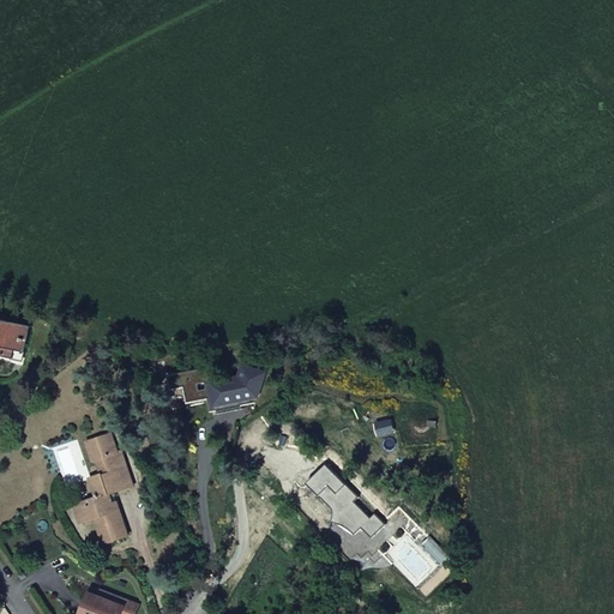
[(24,350),(30,326),(0,318),(0,332),(1,333),(0,339),(0,354),(13,357),(16,349),(24,350)]
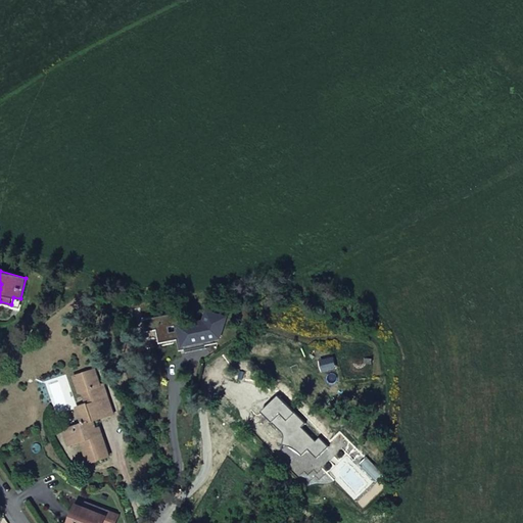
[(19,306),(20,298),(13,297),(11,304),(19,306)]
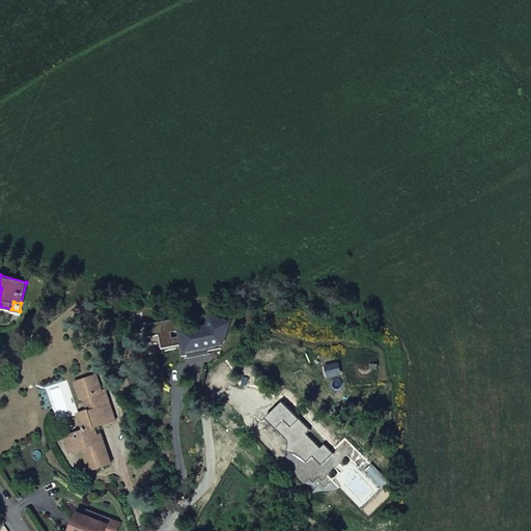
[(193,345),(206,348),(210,331),(197,328),(193,345)]
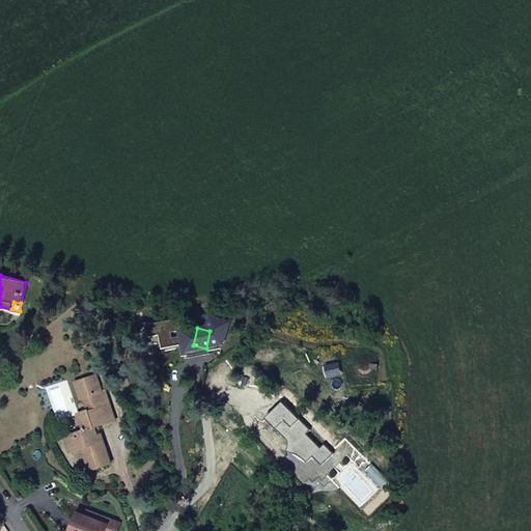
[(76,383),(81,399),(84,398),(102,392),(102,391),(95,375),(76,383)]
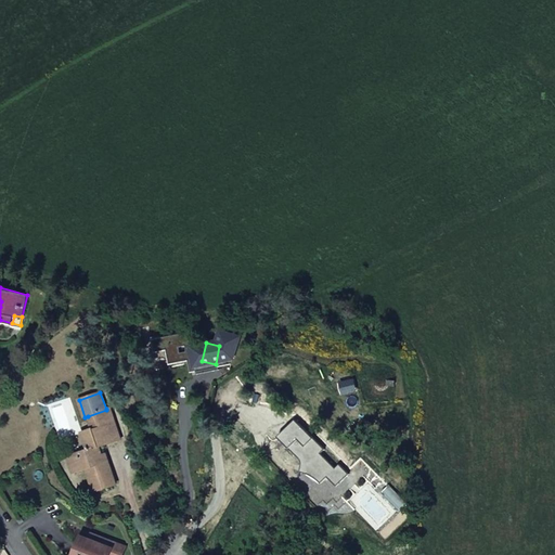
[(110,408),(106,409),(106,410),(88,416),(92,428),(93,429),(115,422),(110,408)]
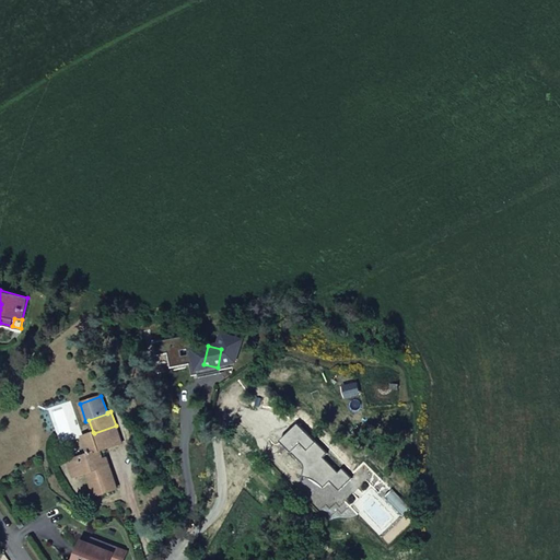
[(356,476),(348,468),(346,470),(343,468),(339,471),(325,457),(329,453),(299,423),(281,440),(304,463),(306,467),(304,476),(312,478),(318,482),(325,488),(334,479),(342,488),(356,476)]
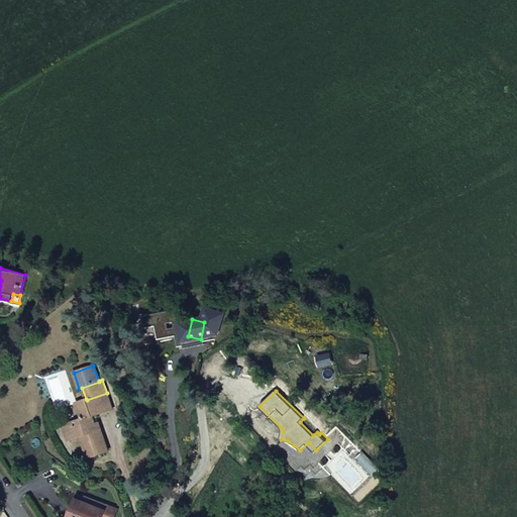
[(87,400),(86,399),(76,403),(82,419),(65,424),(70,440),(82,436),(89,457),(109,450),(99,422),(95,423),(93,416),(96,414),(112,409),(107,393),(87,400)]
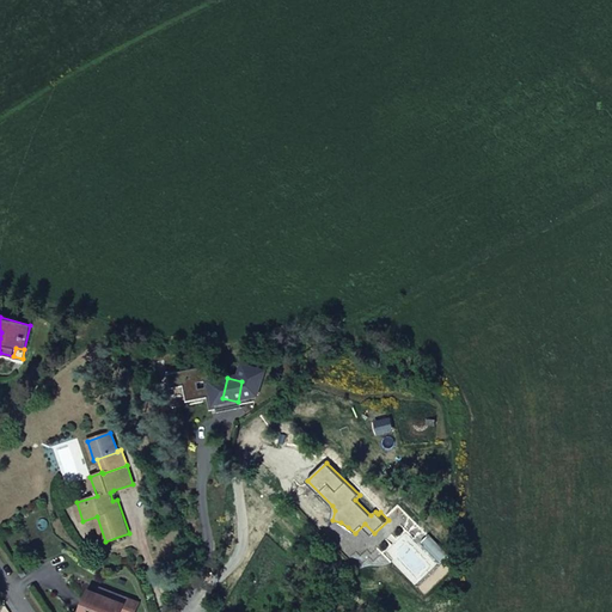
[(366,543),(374,533),(365,524),(355,533),(366,543)]
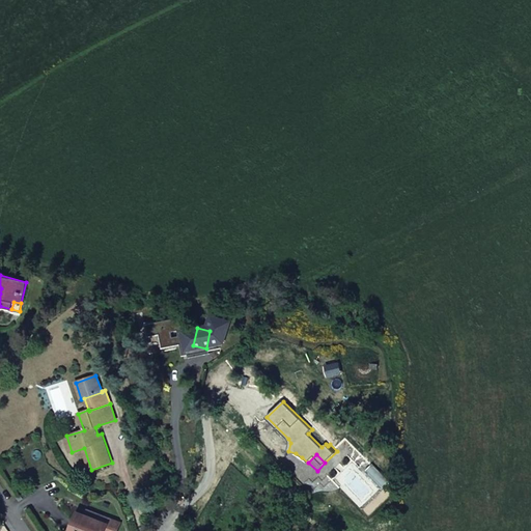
[(90,510),(88,515),(102,521),(104,515),(90,510)]
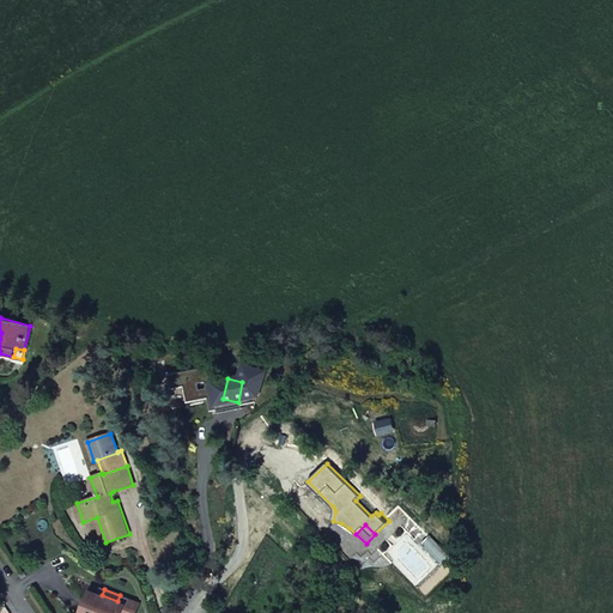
[(92,593),(84,612),(135,612),(139,602),(120,595),(117,601),(102,595),(92,593)]
